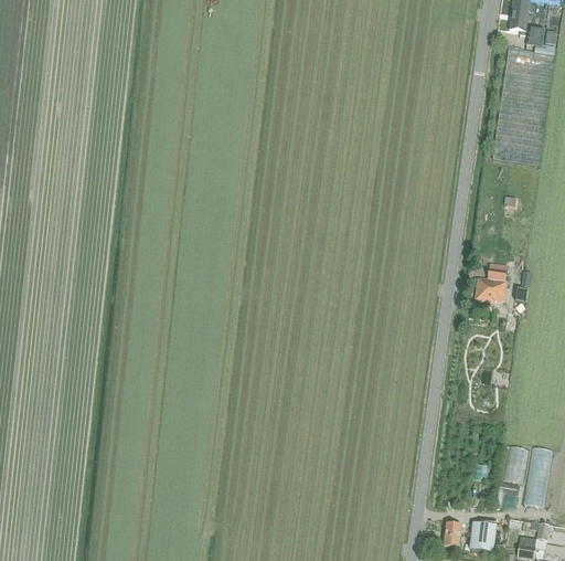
[(512,0),(509,27),(524,29),(529,0),(512,0)]
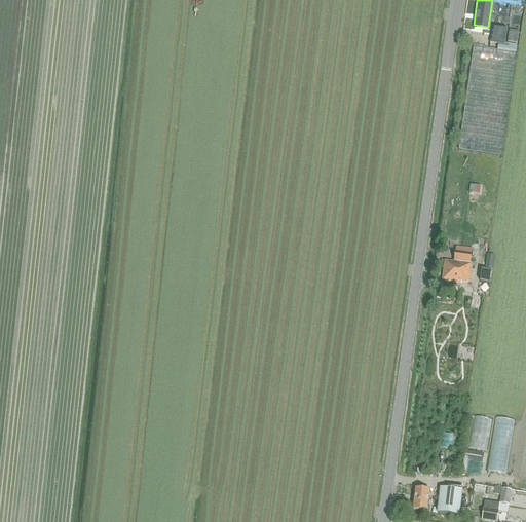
[(510,5),(509,16),(520,17),(521,5),(510,5)]
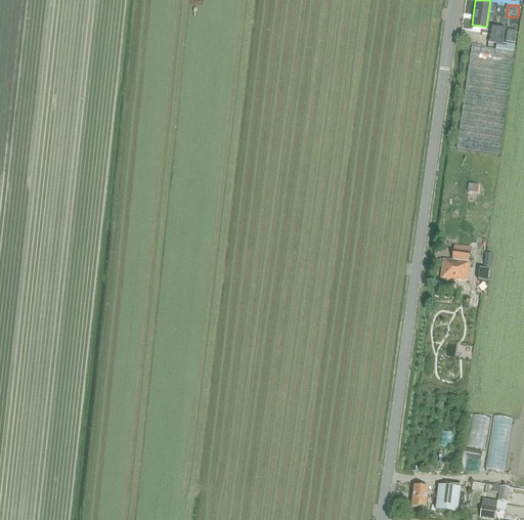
[(505,24),(489,22),(487,39),(503,41),(505,24)]
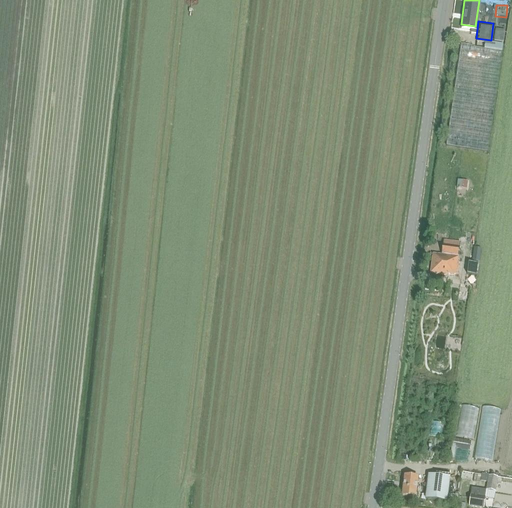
[(462,34),(463,29),(452,26),(451,31),(462,34)]
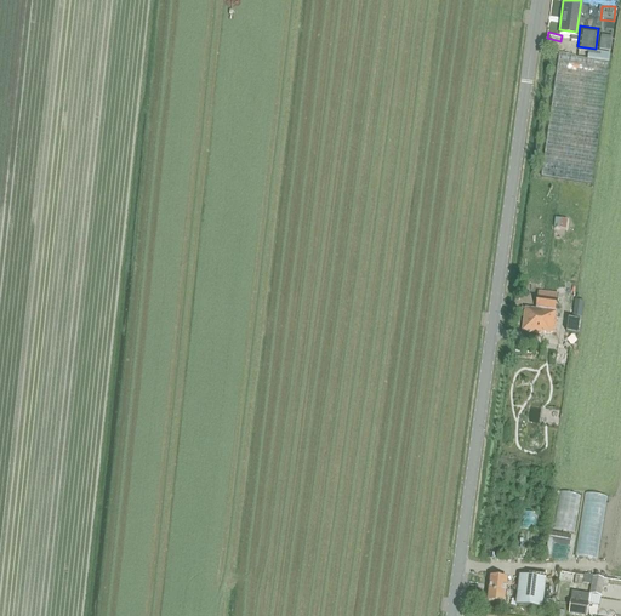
[(591,180),(609,57),(558,49),(541,172),(591,180)]
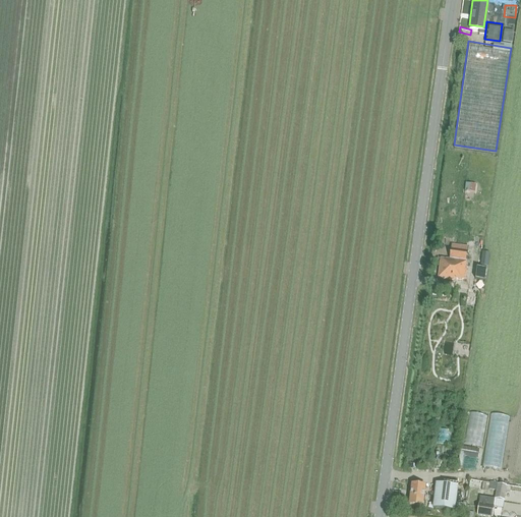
[(466,257),(466,255),(478,257),(479,248),(467,247),(450,244),(449,255),(440,254),(438,275),(456,277),(457,276),(464,277),(467,257),(466,257)]
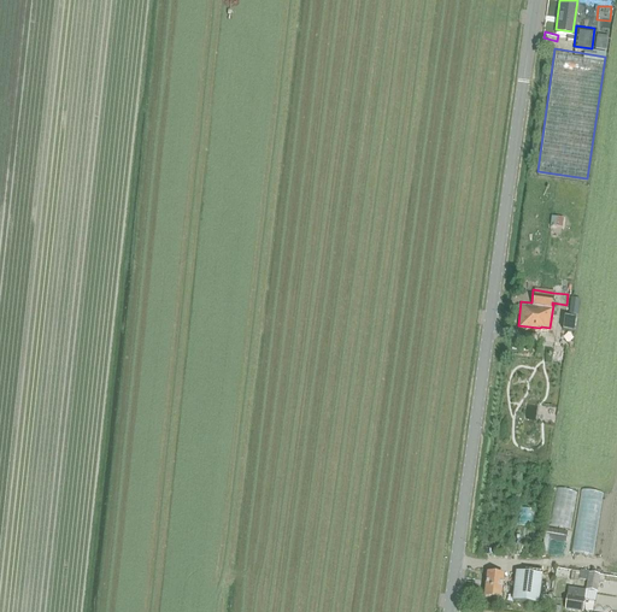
[(577,315),(565,312),(563,327),(575,328),(577,315)]
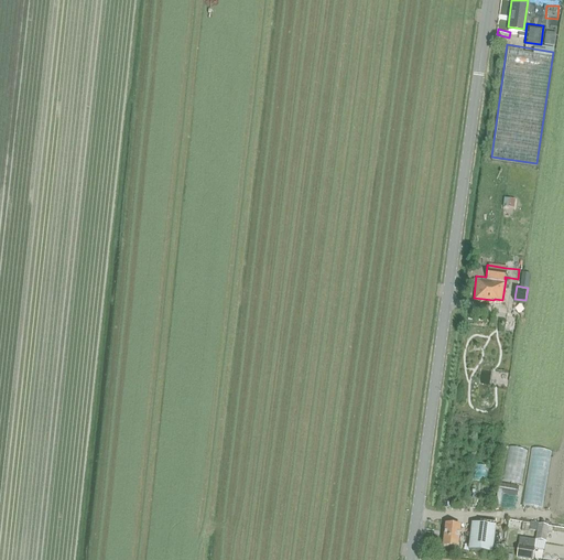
[(522,476),(524,442),(506,442),(505,476),(522,476)]
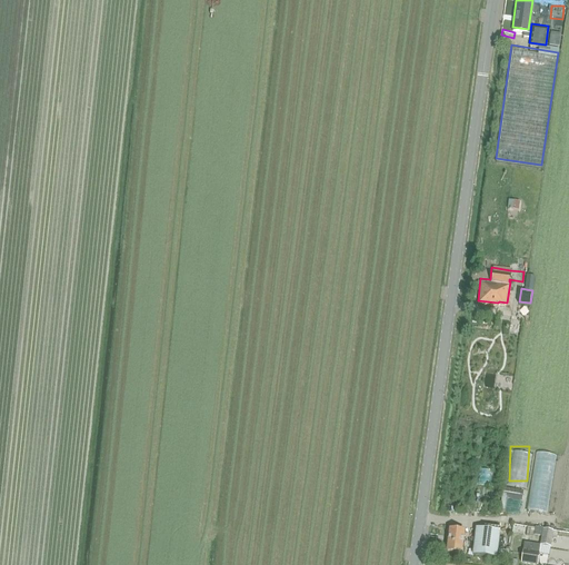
[(528,502),(543,503),(545,466),(530,465),(528,502)]
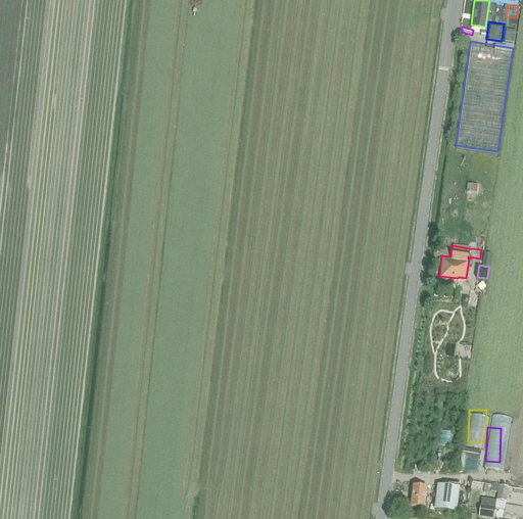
[(480,446),(462,444),(461,453),(479,456),(480,446)]
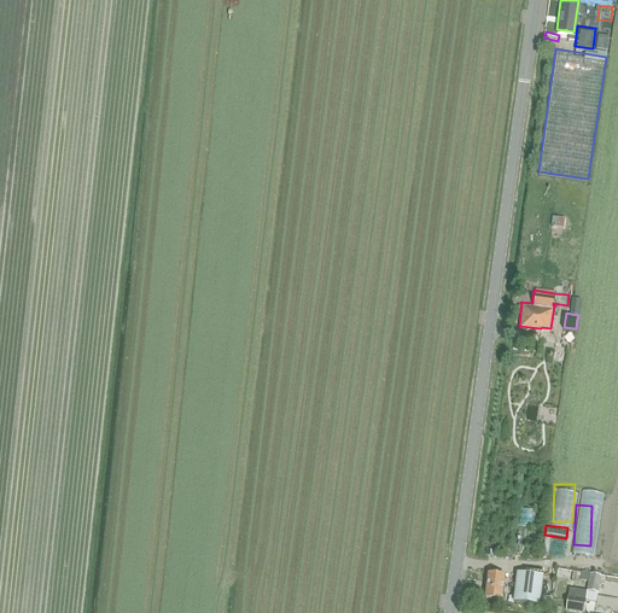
[(559,565),(558,574),(579,578),(581,577),(581,576),(582,576),(588,577),(587,587),(598,588),(601,571),(589,570),(582,568),(559,565)]
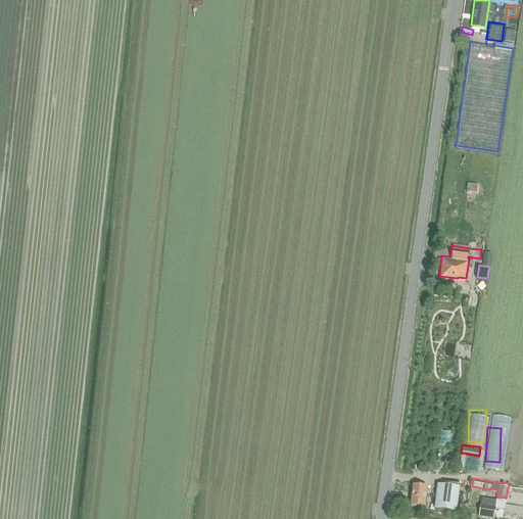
[(425,506),(428,483),(413,481),(410,504),(425,506)]
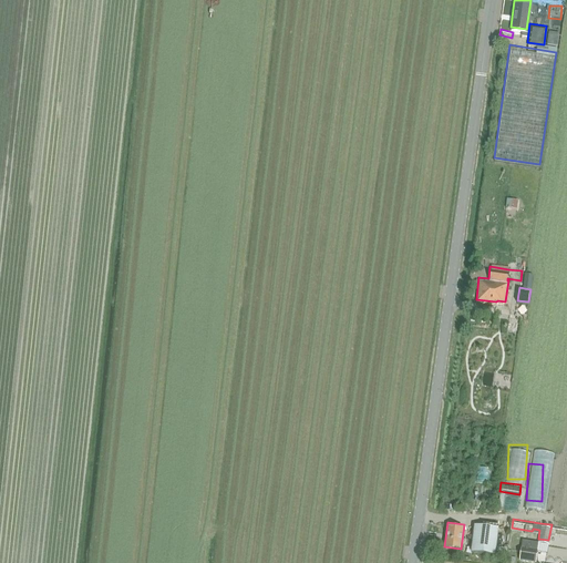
[(495,552),(498,525),(474,522),(471,549),(495,552)]
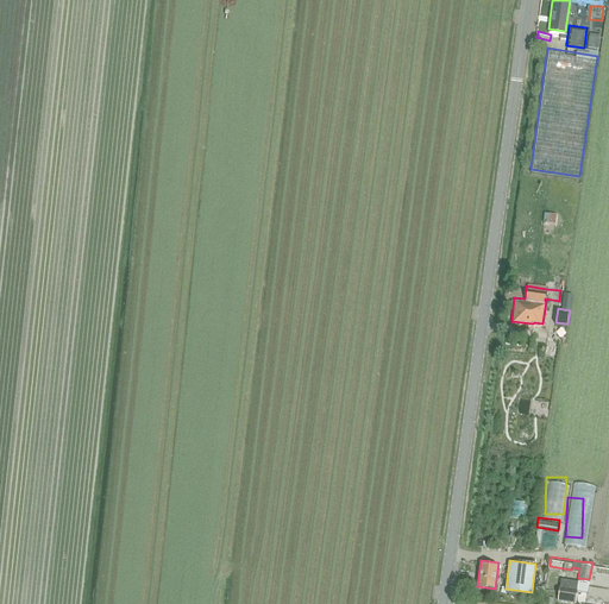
[(575,601),(578,578),(560,576),(557,598),(575,601)]
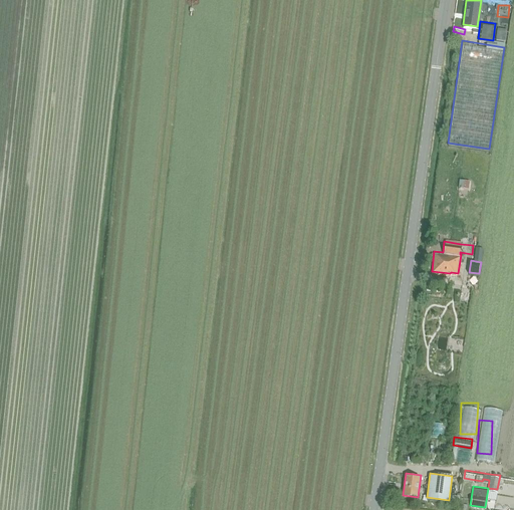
All buildings are outlined.
